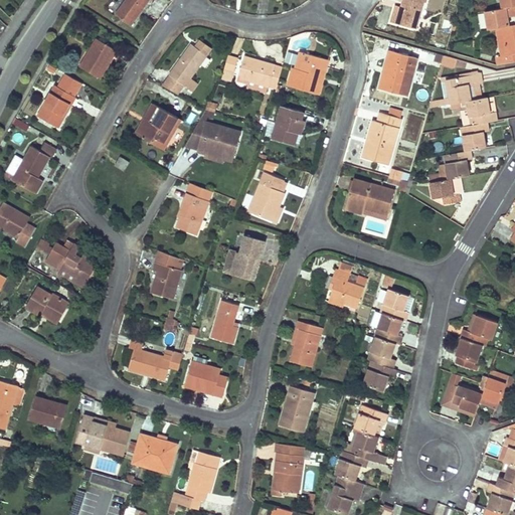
[(156,0),(127,0),(116,14),(132,26),(151,0),(154,0),(156,1),(156,0)]
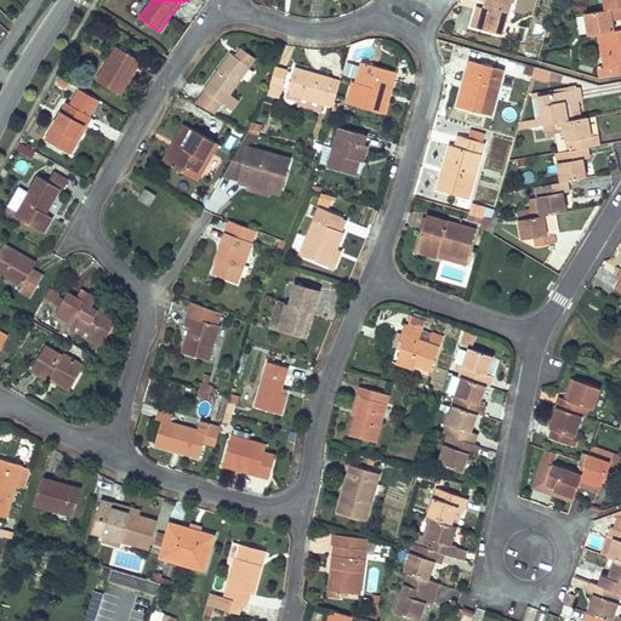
[(478,27),(501,34),(511,1),(514,3),(514,0),(485,0),(484,6),(482,16),(476,15),(472,24),(478,27)]
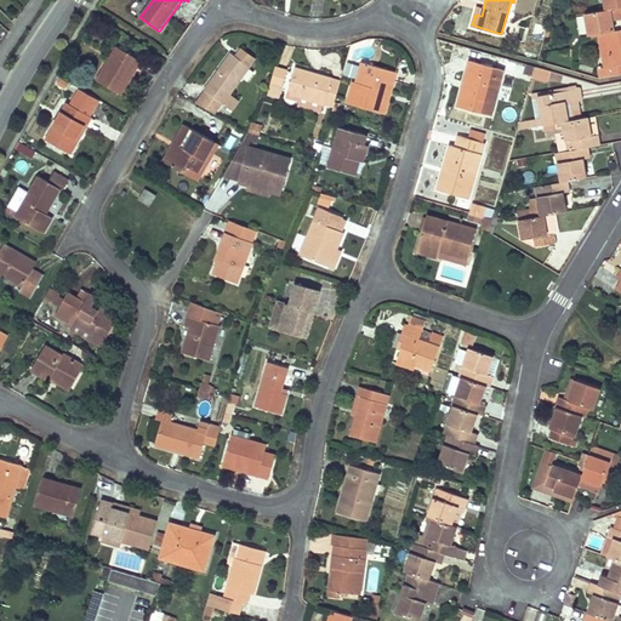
[(620,5),(608,7),(586,12),(590,34),(605,30),(615,29),(613,18),(620,17),(620,5)]
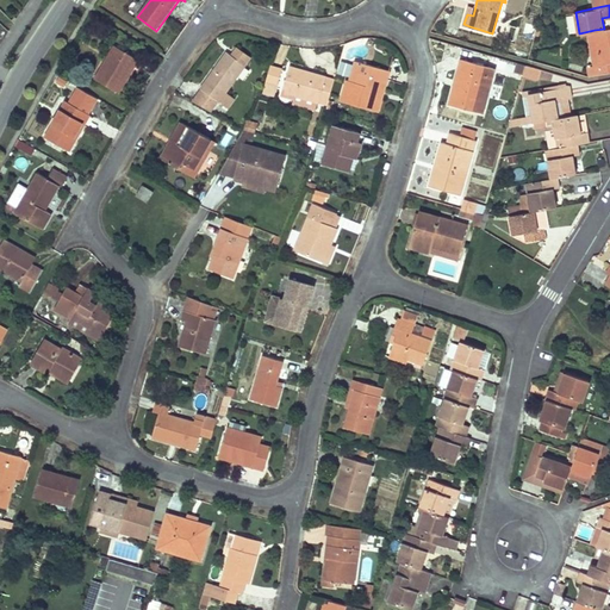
[(567,16),(570,33),(577,32),(574,14),(567,16)]
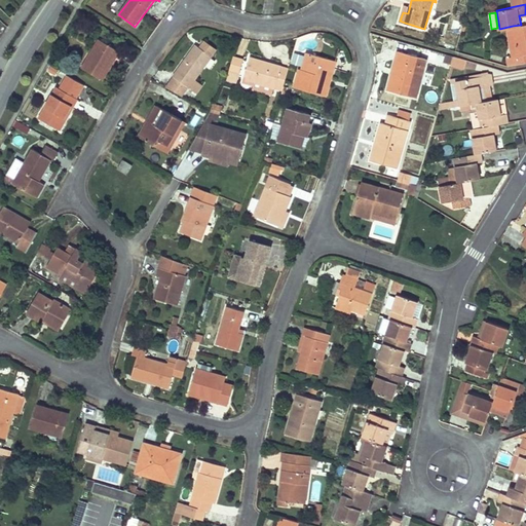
[(451,19),(448,31),(458,34),(462,22),(451,19)]
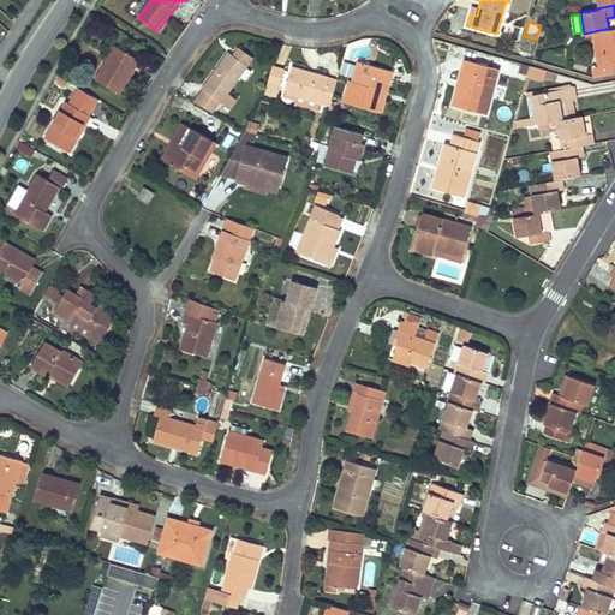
[(593,66),(595,77),(614,73),(614,28),(609,29),(599,30),(605,65),(593,66)]
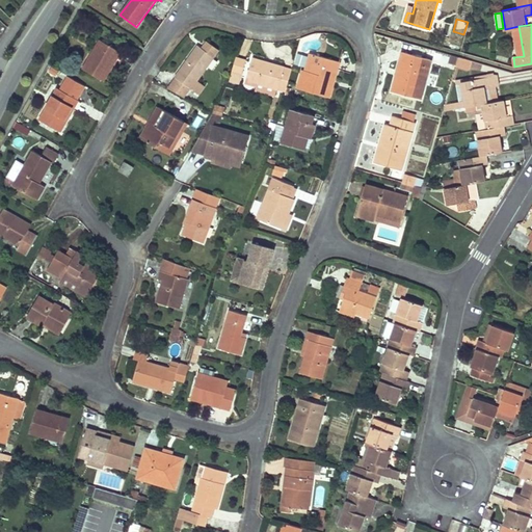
[(100,41),(82,70),(103,82),(110,71),(109,70),(115,60),(116,61),(122,53),(100,41)]
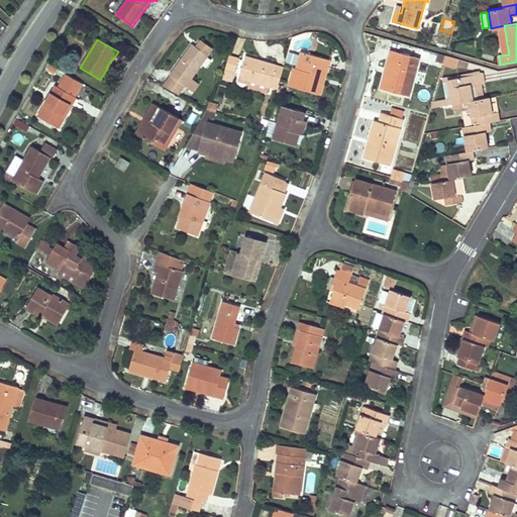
[(213,48),(202,41),(197,47),(208,56),(213,48)]
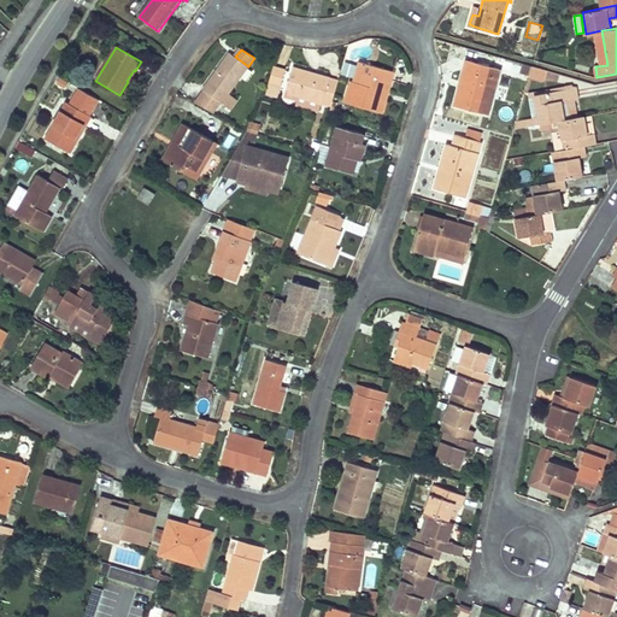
[(235,57),(230,53),(204,89),(205,90),(222,103),(228,94),(248,66),(235,57)]
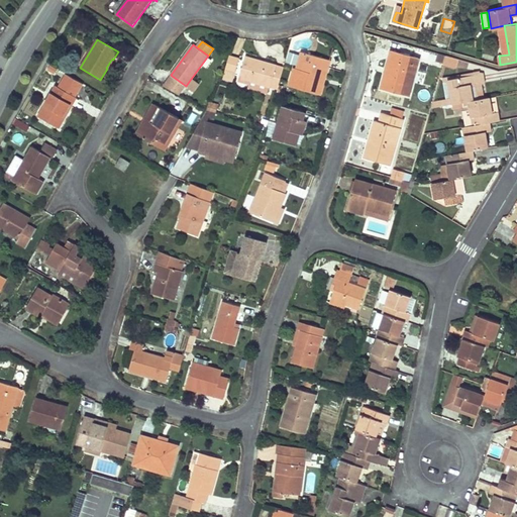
[(388,77),(384,76),(381,87),(409,95),(419,57),(392,49),(389,58),(393,59),(388,77)]
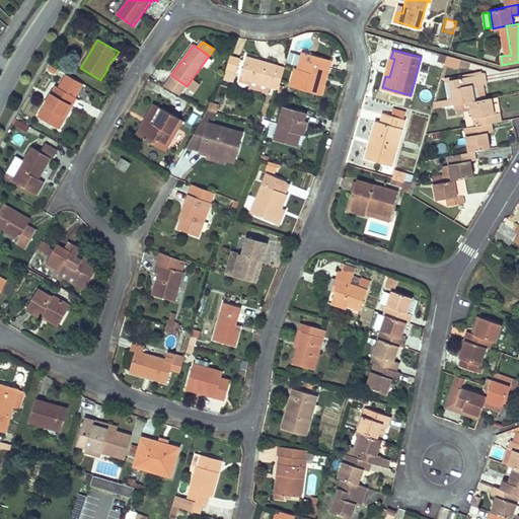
[(296,67),(290,85),(315,93),(321,76),(326,77),(331,60),(303,52),(298,68),(296,67)]
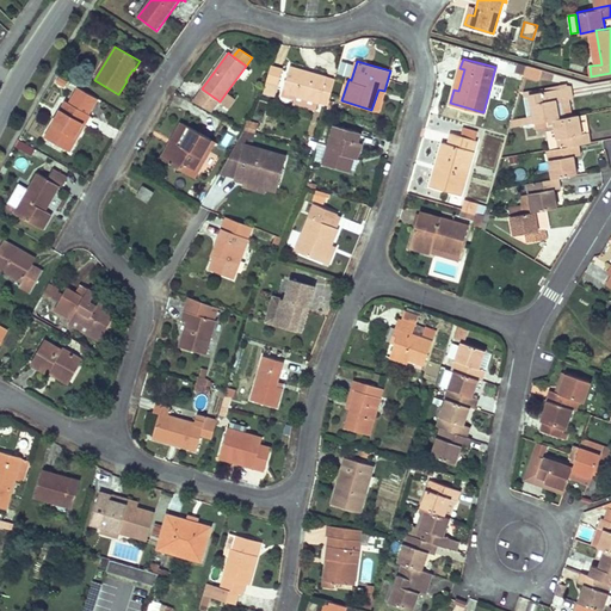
[(525,75),(528,65),(519,63),(517,73),(525,75)]
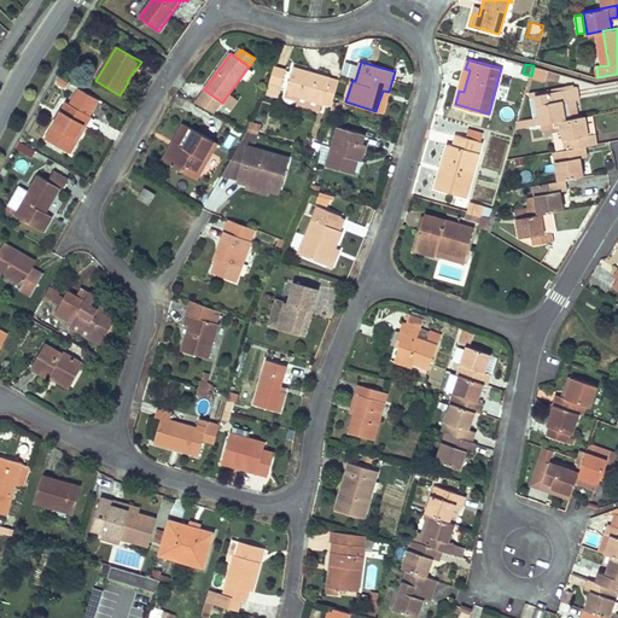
[(548,70),(534,65),(531,76),(531,77),(546,81),(548,70)]
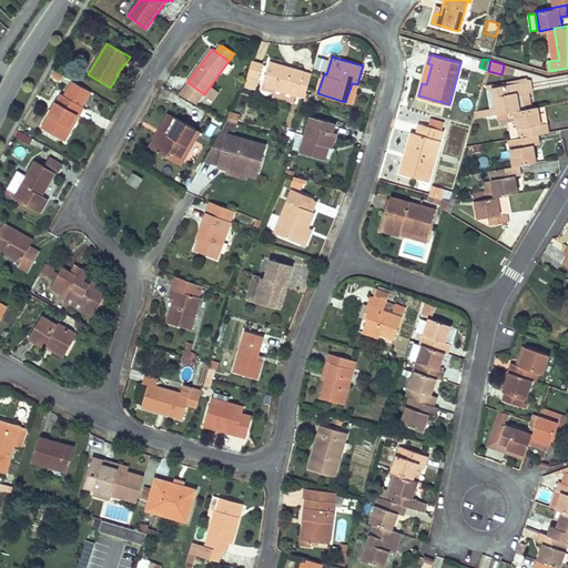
[(256,89),(263,64),(253,61),(245,85),(256,89)]
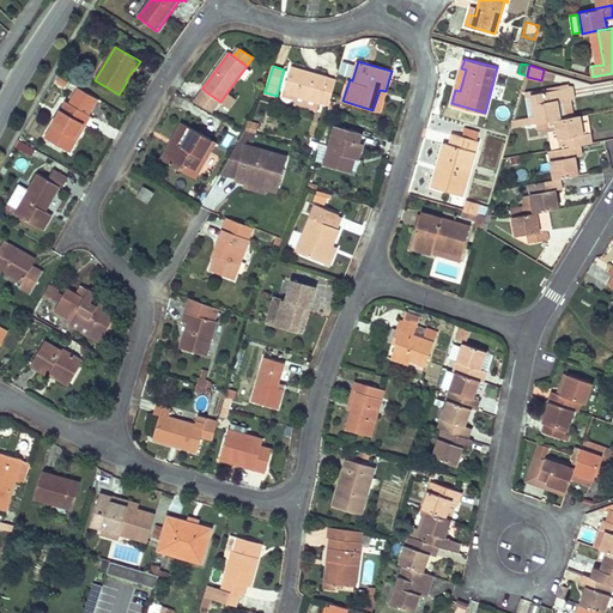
[(320,102),(329,104),(335,80),(292,67),(284,91),(320,102)]
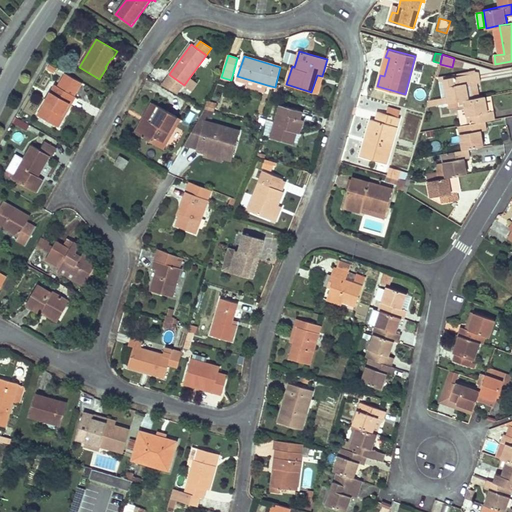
[(385,57),(380,75),(384,76),(389,58),(385,57)]
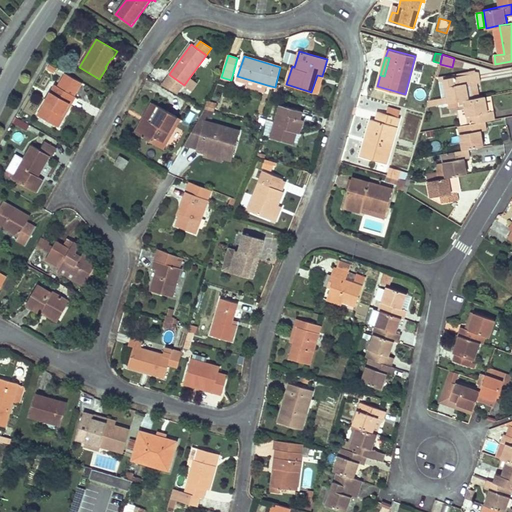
[(50,66),(47,70),(53,74),(56,69),(50,66)]
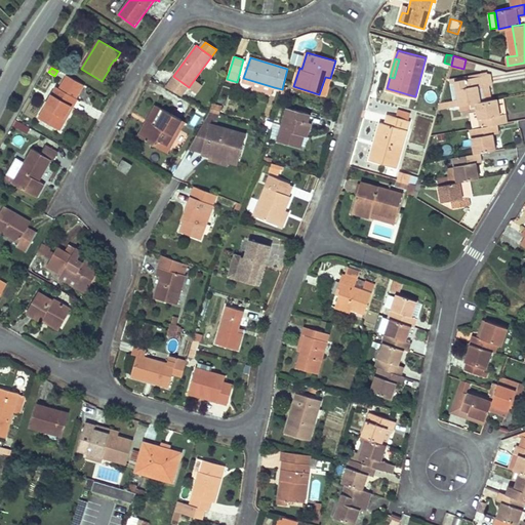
[(488,74),(482,75),(483,83),(478,85),(480,102),(493,98),(490,86),(493,84),(491,75),(488,74)]
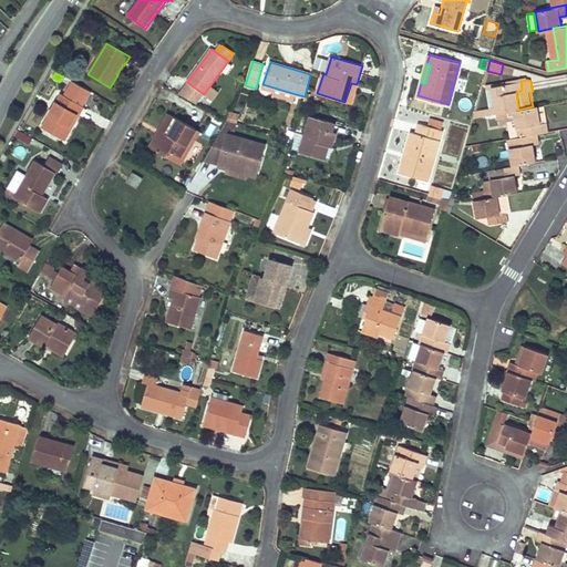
[(485,110),(486,115),(496,114),(518,110),(516,92),(522,90),(521,81),(491,86),(495,107),(485,110)]
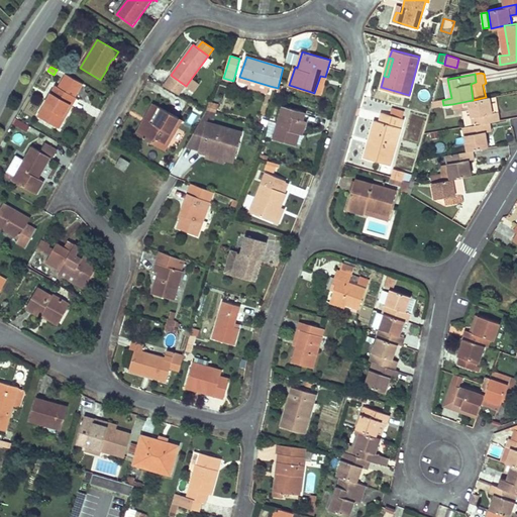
[(67,75),(60,86),(76,95),(83,84),(76,80),(74,79),(67,75)]
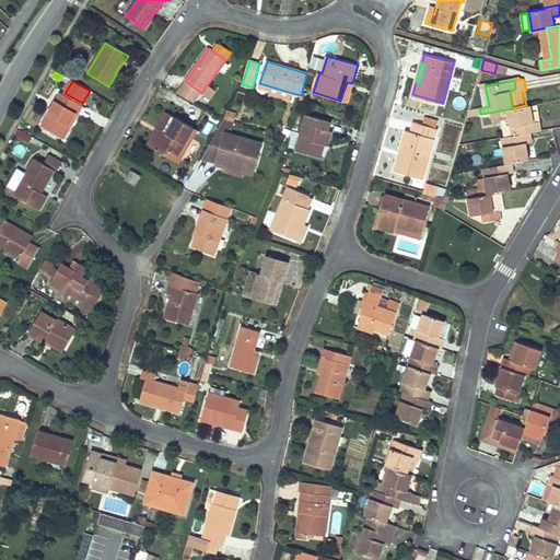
[(201,93),(186,82),(177,93),(194,103),(201,93)]
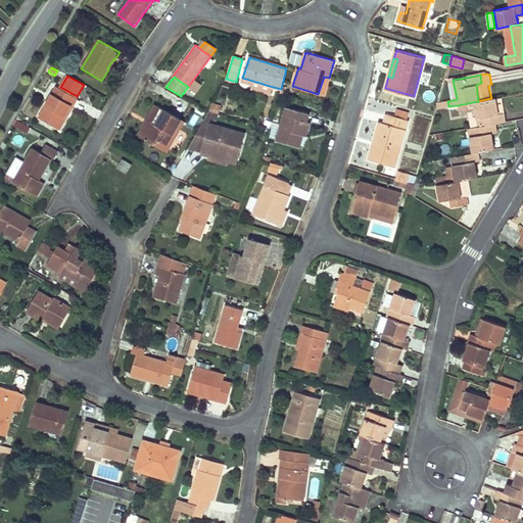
[(324,77),(318,94),(324,95),(329,78),(324,77)]
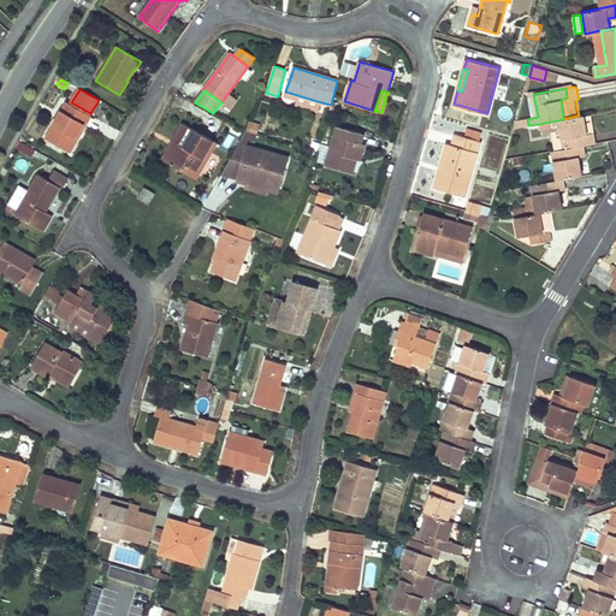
[(321,102),(285,92),(284,96),(297,100),(296,105),(313,110),(320,110),(321,102)]
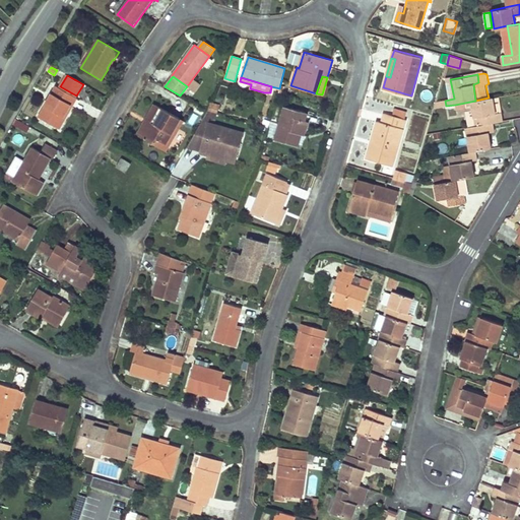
[(192,79),(187,86),(194,91),(199,84),(192,79)]
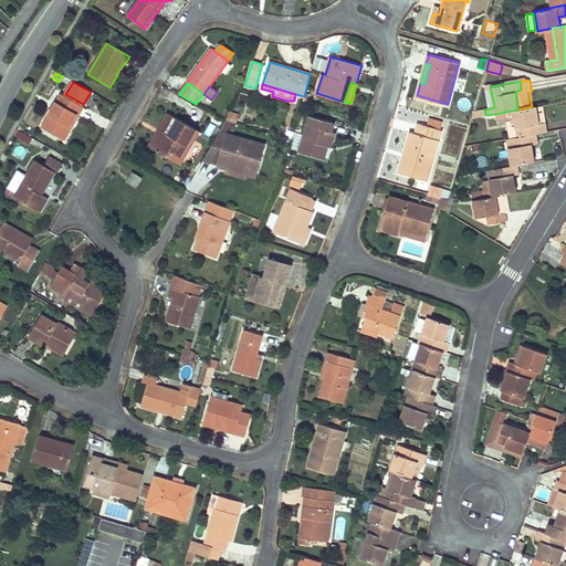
[(65,94),(64,96),(82,106),(83,104),(65,94)]
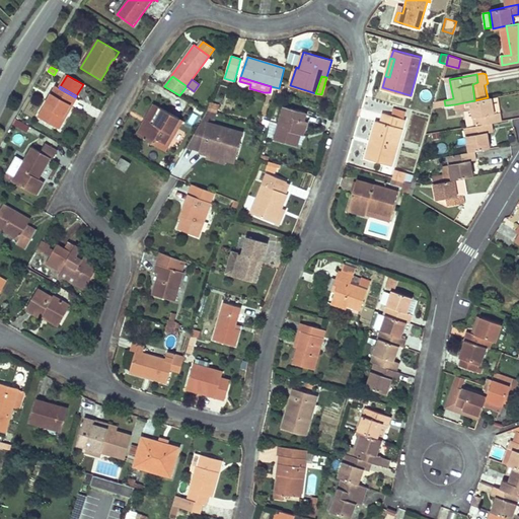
[(75,97),(59,88),(57,87),(39,118),(59,129),(67,116),(65,115),(70,105),(72,106),(77,98),(75,97)]
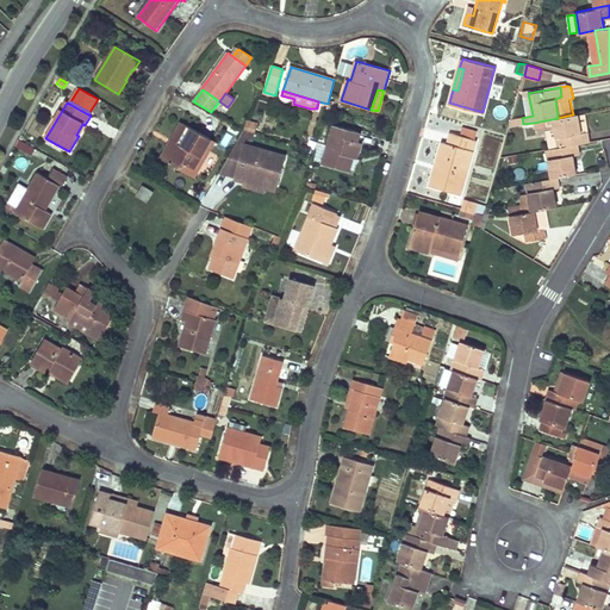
[(558,118),(534,123),(535,128),(545,126),(546,130),(555,129),(559,148),(578,144),(590,142),(589,131),(582,132),(578,114),(558,118)]
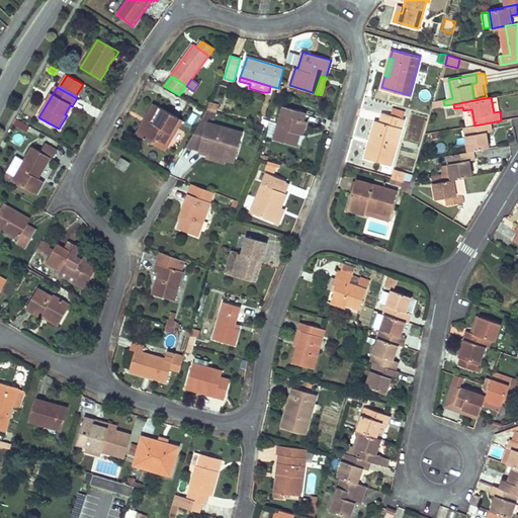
[(219,105),(210,103),(208,108),(207,110),(216,113),(219,105)]
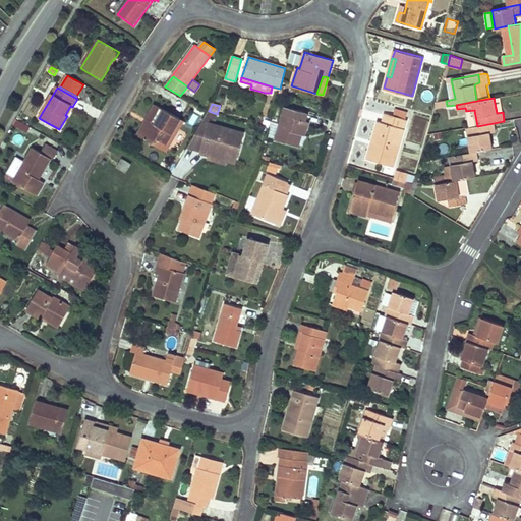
[(149,126),(141,137),(156,146),(159,139),(167,145),(182,119),(157,106),(148,121),(154,124),(152,127),(149,126)]
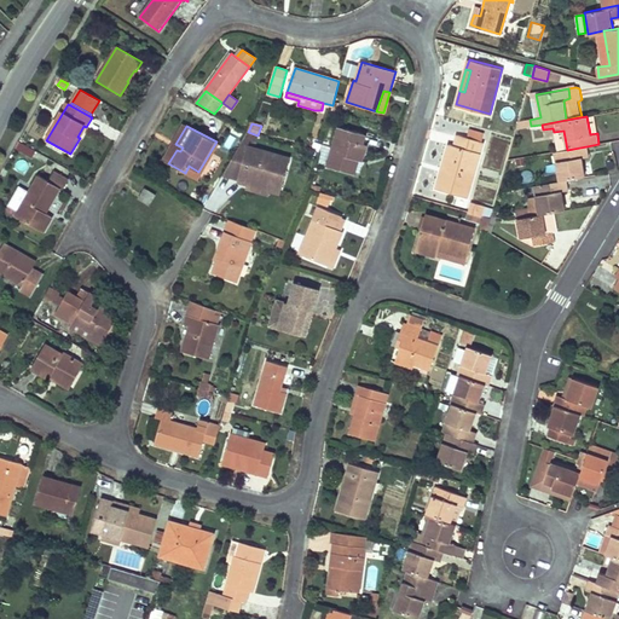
[(339,127),(328,167),(353,174),(358,160),(362,161),(366,145),(362,144),(364,134),(339,127)]
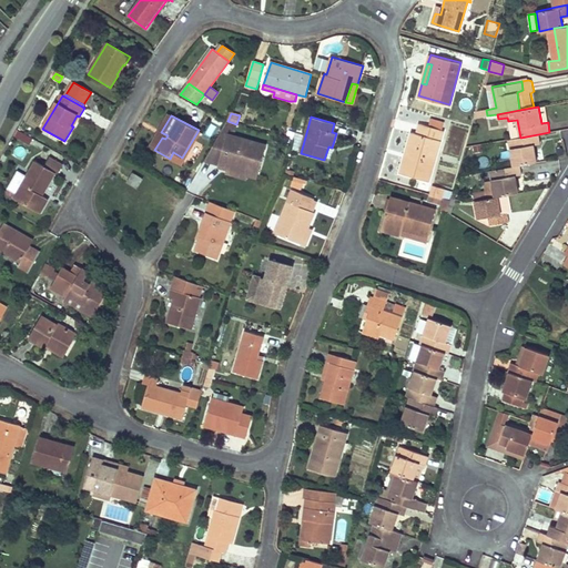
[(430,118),(428,125),(443,130),(445,122),(430,118)]
